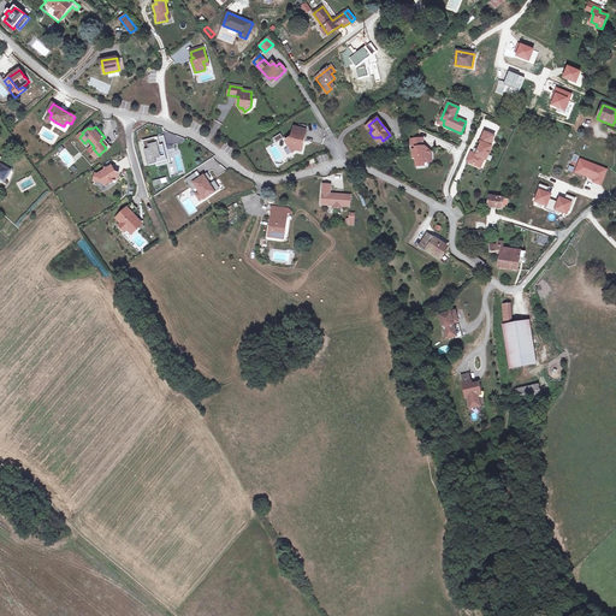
[(291,137),(285,142),(292,153),(296,150),(301,152),(303,144),(302,144),(302,141),(303,141),(306,131),(294,128),(291,137)]
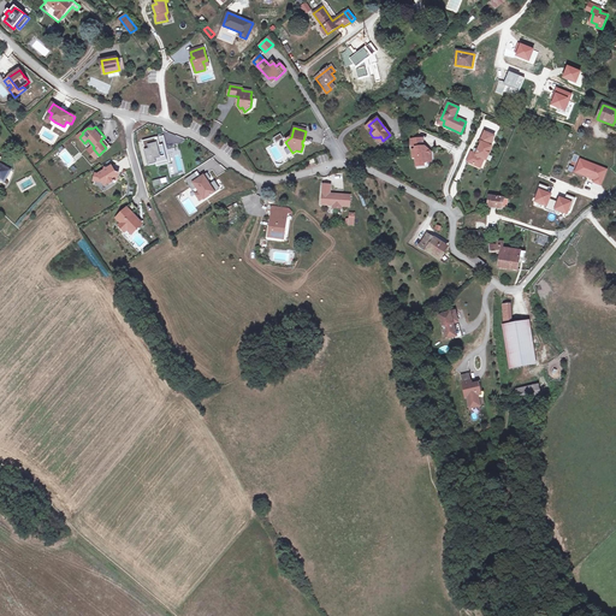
[(472,153),(467,161),(480,167),(484,159),(483,158),(485,154),(489,155),(492,147),(490,146),(495,136),(485,132),(480,142),(481,143),(478,150),(480,152),(478,157),(477,155),(472,153)]
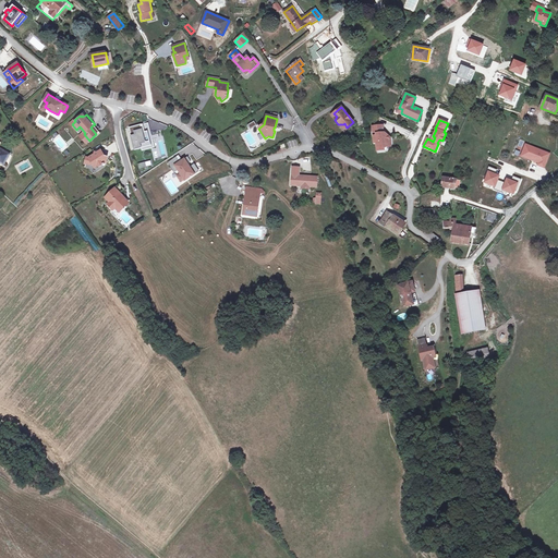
[(148,123),(141,125),(143,132),(147,131),(150,131),(148,123)]
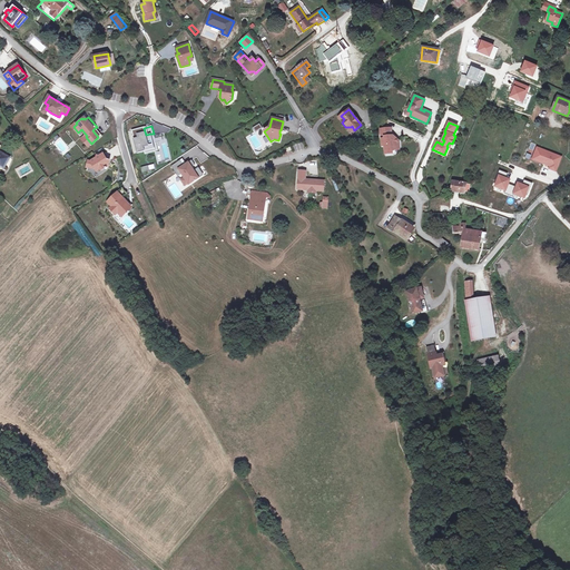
[(98,137),(100,139),(102,137),(95,128),(92,130),(98,137)]
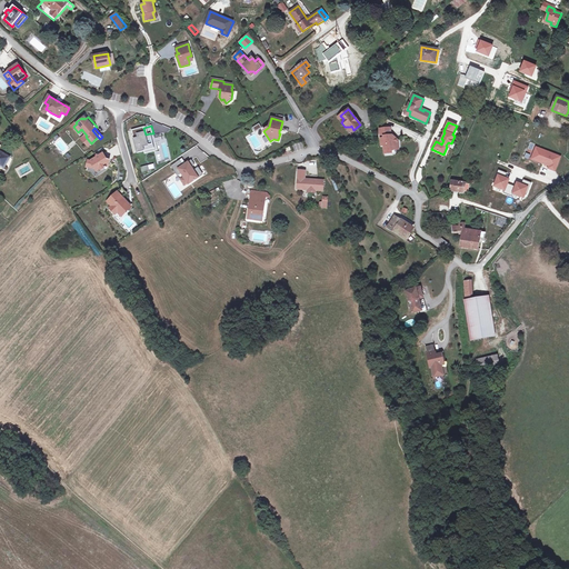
[(145,151),(143,147),(148,146),(147,140),(152,139),(150,133),(146,135),(143,128),(131,130),(136,149),(137,152),(145,151)]
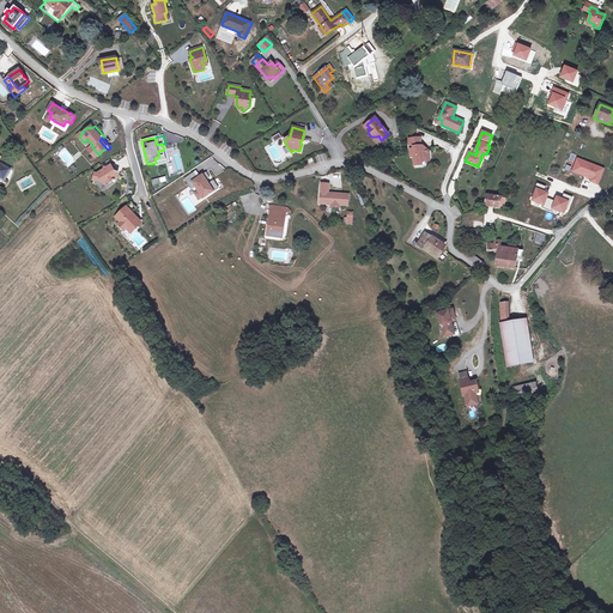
[(420,138),(410,139),(411,157),(413,157),(414,165),(422,165),(422,162),(426,161),(425,156),(429,151),(425,149),(423,151),(422,149),(422,147),(420,138)]
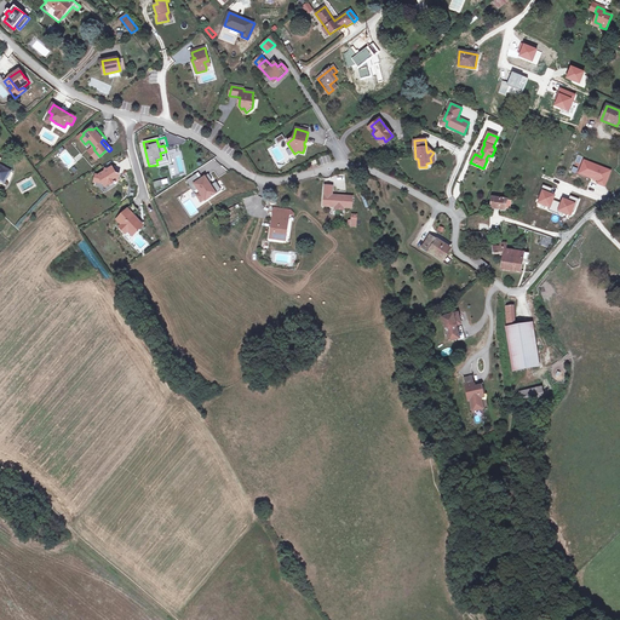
[(168,162),(166,151),(160,153),(161,159),(156,160),(158,165),(168,162)]
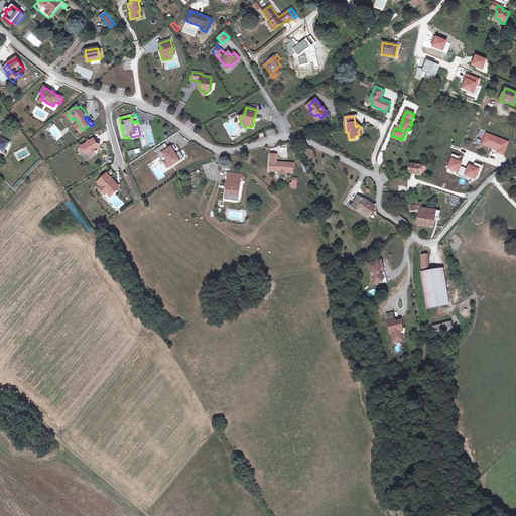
[(486,144),(486,146),(498,151),(498,153),(503,155),(508,143),(487,134),(483,143),(486,144)]
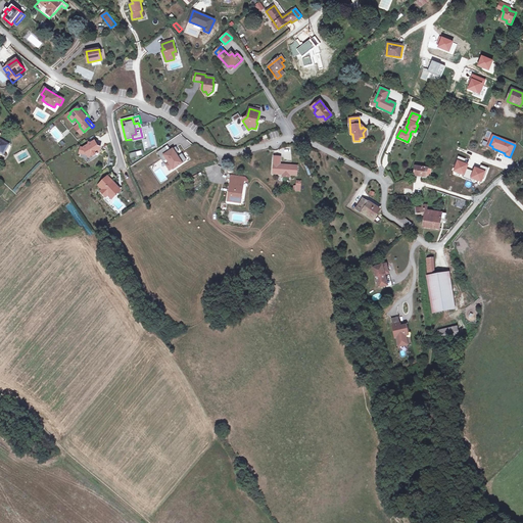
[(0,152),(4,155),(9,145),(0,139),(0,152)]
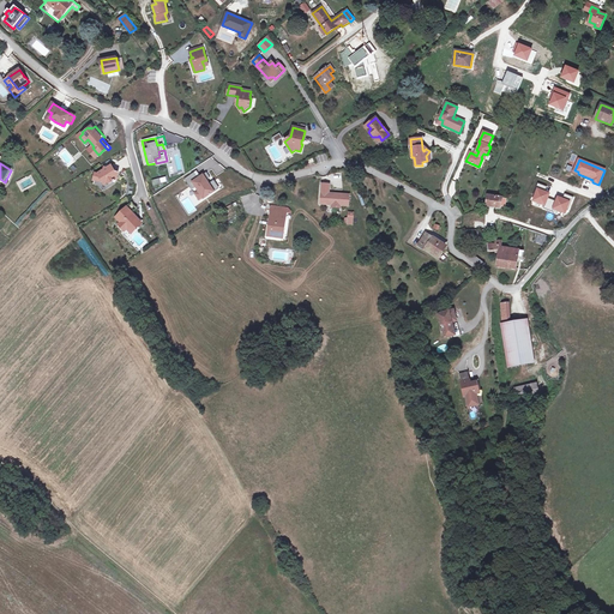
[(115,173),(112,166),(107,168),(104,168),(103,170),(97,174),(95,173),(94,180),(100,181),(102,180),(104,185),(108,182),(109,184),(113,181),(114,182),(115,181),(115,180),(118,179),(119,174),(118,174),(115,173)]
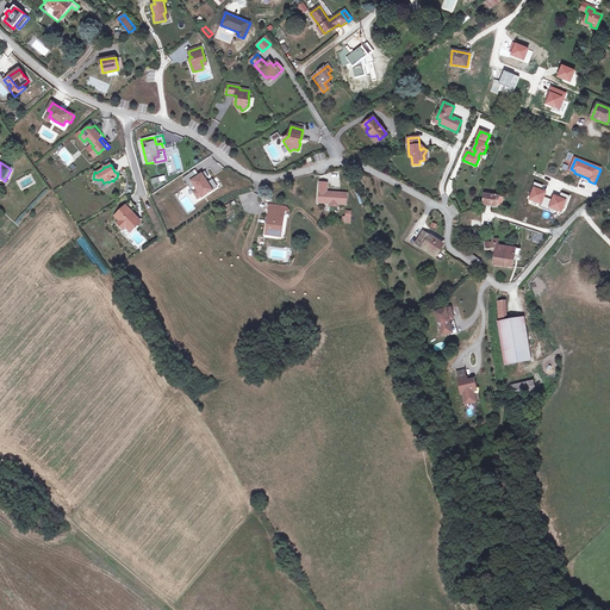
[(206,185),(204,181),(209,178),(205,173),(198,176),(199,178),(198,179),(197,180),(192,173),(182,179),(190,191),(194,188),(197,192),(201,199),(206,195),(207,197),(210,194),(212,192),(215,191),(210,182),(206,185)]
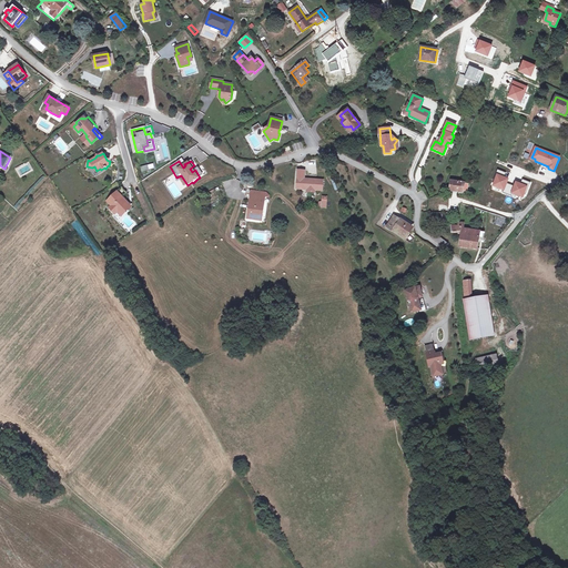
[(296,189),(303,190),(303,185),(307,186),(306,190),(306,192),(314,193),(314,191),(322,191),(323,181),(304,180),(304,171),(297,171),(296,189)]
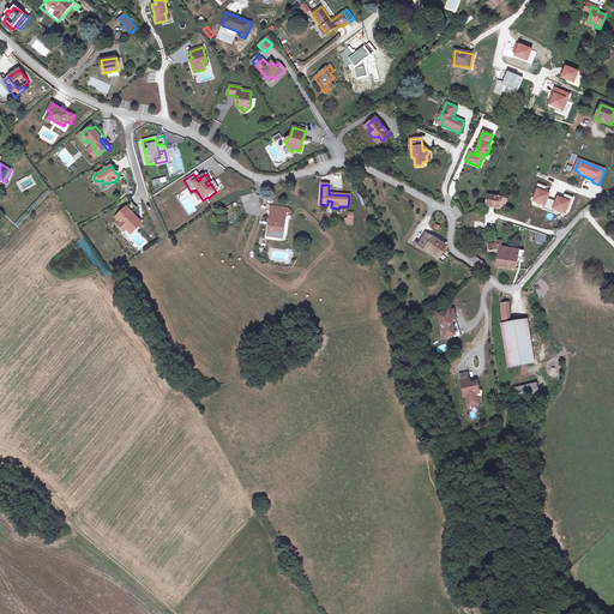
[(488,196),(486,206),(500,208),(503,198),(488,196)]
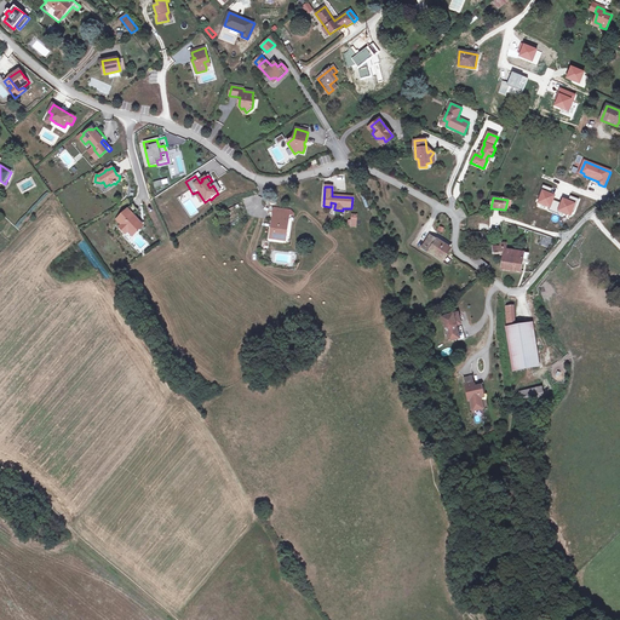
[(125,214),(119,220),(122,224),(128,230),(132,235),(142,225),(136,218),(136,217),(133,214),(138,210),(133,205),(124,212),(125,214)]
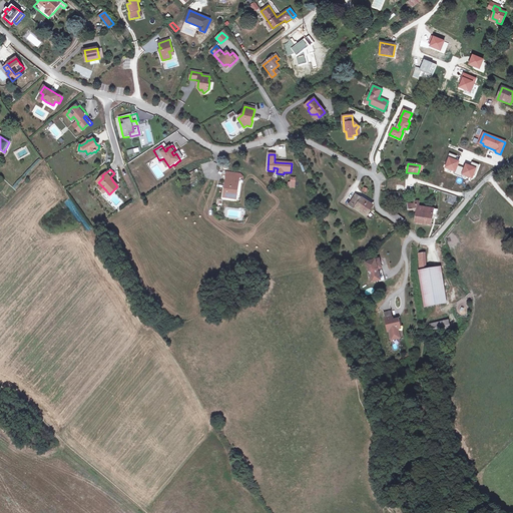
[(225,191),(224,196),(233,197),(235,188),(236,188),(237,179),(227,177),(227,178),(225,187),(226,187),(225,191)]
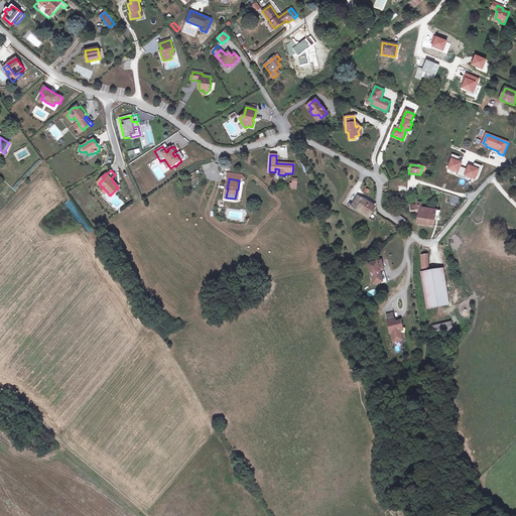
[(358,197),(351,207),(357,210),(368,217),(374,208),(363,200),(358,197)]
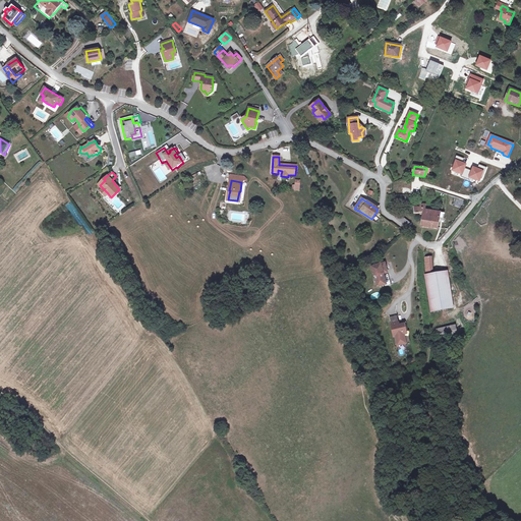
[(420,208),(413,207),(414,213),(424,213),(422,225),(438,228),(440,218),(443,218),(444,213),(425,210),(425,205),(420,205),(420,208)]
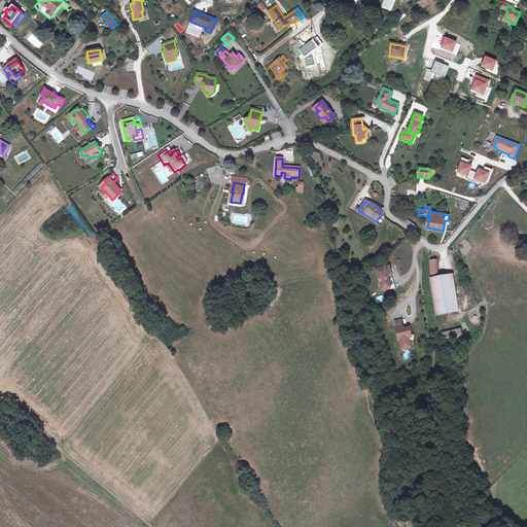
[(400,215),(398,219),(413,231),(416,226),(400,215)]
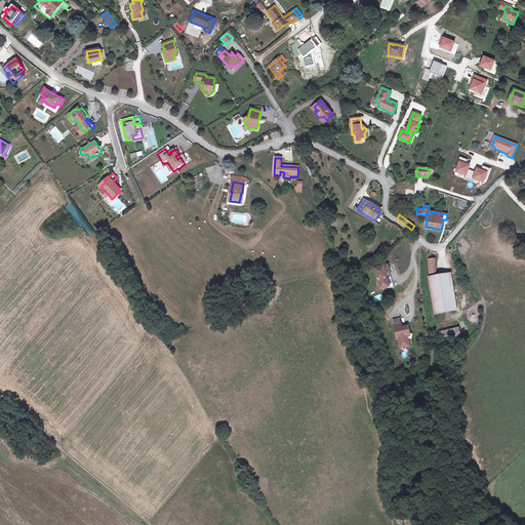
[(433,259),(428,259),(429,278),(435,314),(444,312),(442,299),(454,298),(450,274),(434,277),(433,259)]
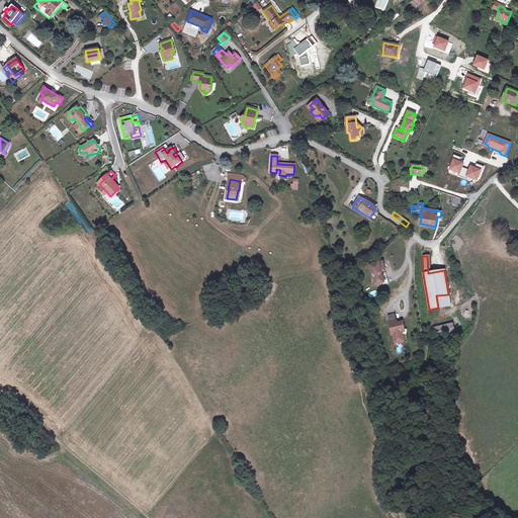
[(378,263),(369,265),(375,285),(382,283),(379,272),(381,272),(385,271),(382,262),(378,263)]
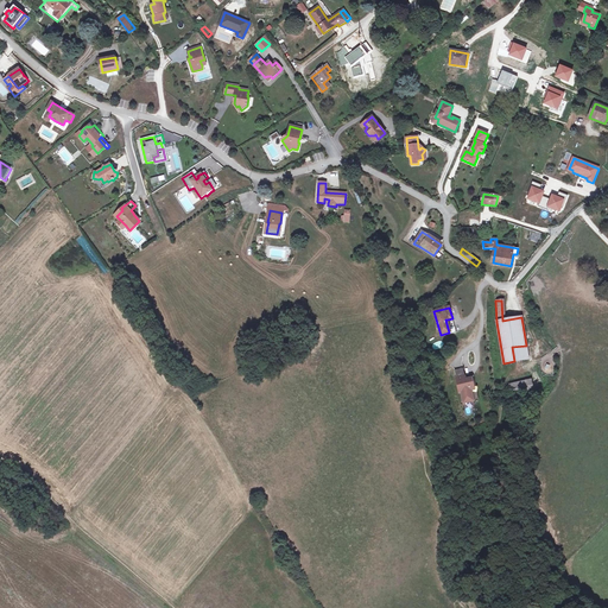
[(526,346),(512,347),(514,361),(527,359),(526,346)]
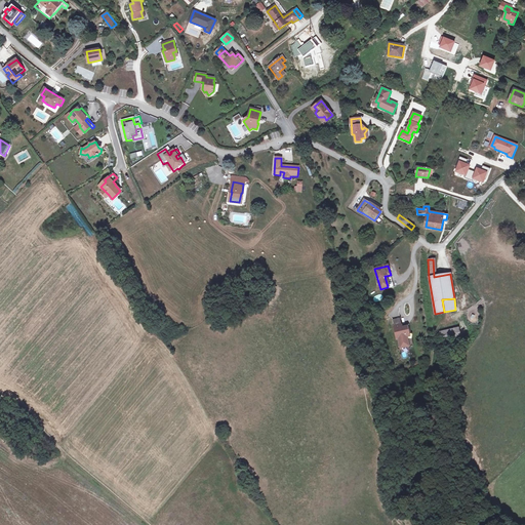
[(393,320),(394,327),(402,325),(400,318),(393,320)]
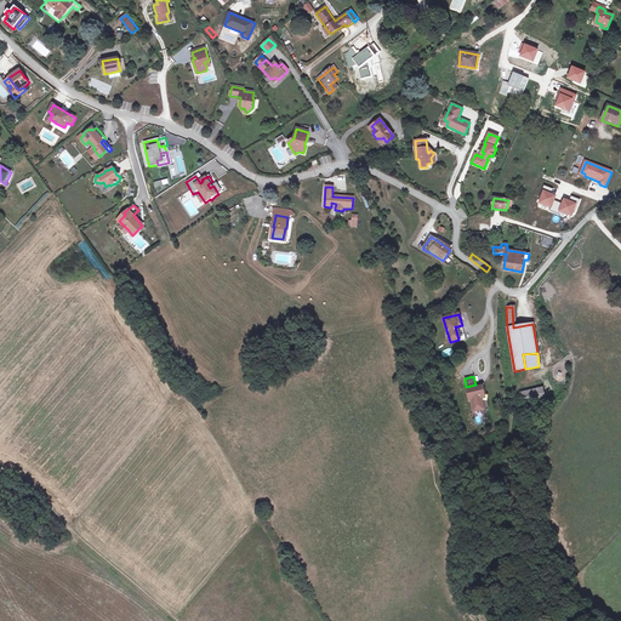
[(482,398),(480,396),(484,396),(483,386),(476,388),(476,385),(466,387),(468,398),(471,398),(471,400),(473,411),(484,409),(482,398)]
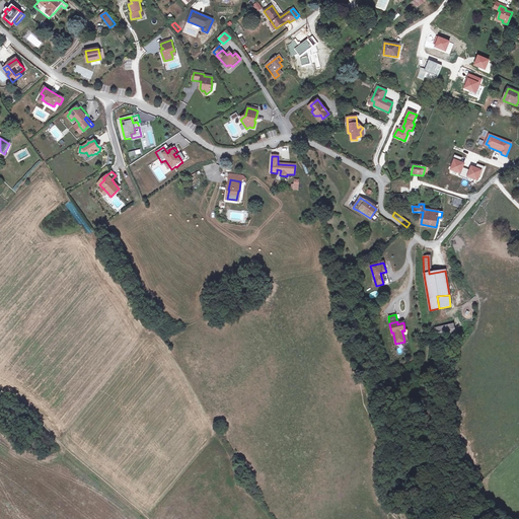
[(454,323),(435,328),(437,338),(456,334),(454,323)]
